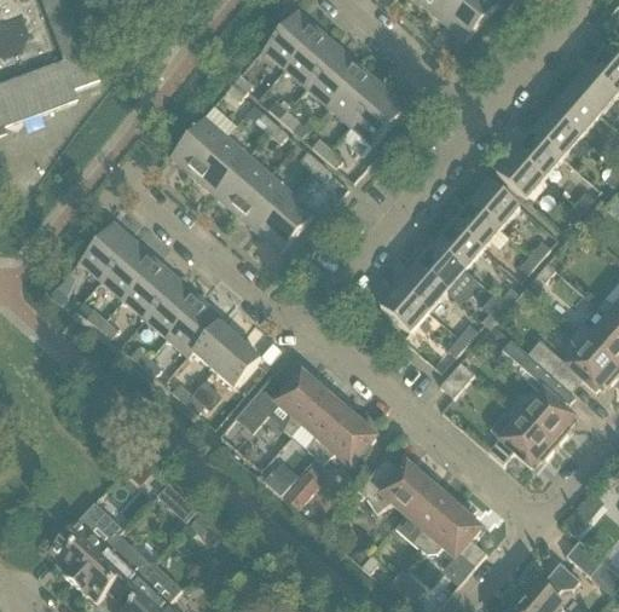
[(0,0),(0,126),(33,115),(75,99),(71,88),(98,79),(88,53),(98,50),(80,0),(0,0)]
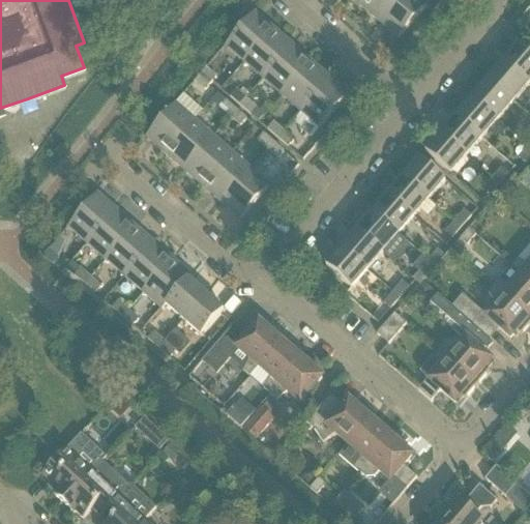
[(379,17),(393,0),(360,0),(379,17)]
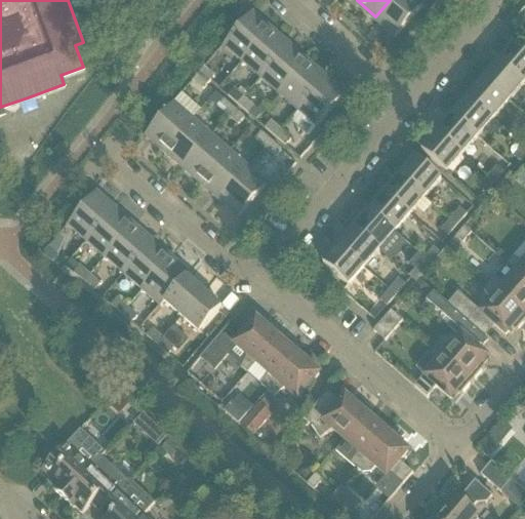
[(394,33),(423,0),(390,0),(375,16),(394,33)]
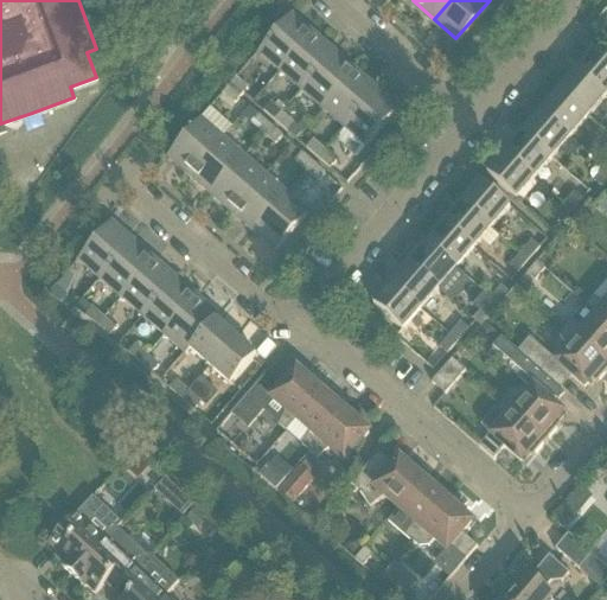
[(280,66),(313,27),(291,8),(257,48),(280,66)]
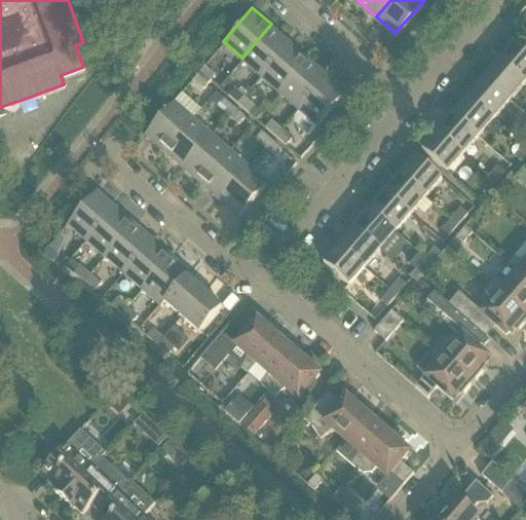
[(261,74),(290,40),(271,24),(242,58),(261,74)]
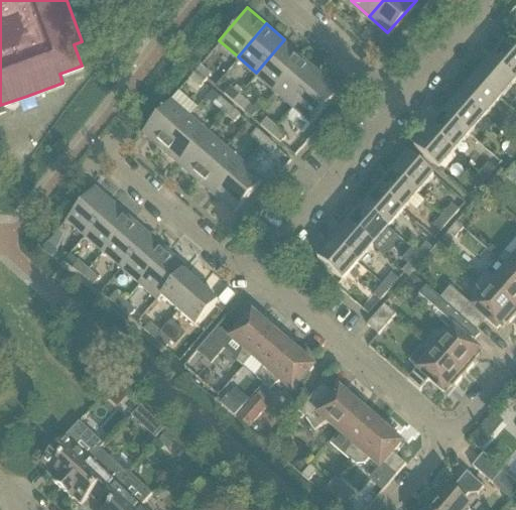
[(515,76),(515,47),(505,38),(490,55),(489,54),(489,55),(514,78),(515,76)]
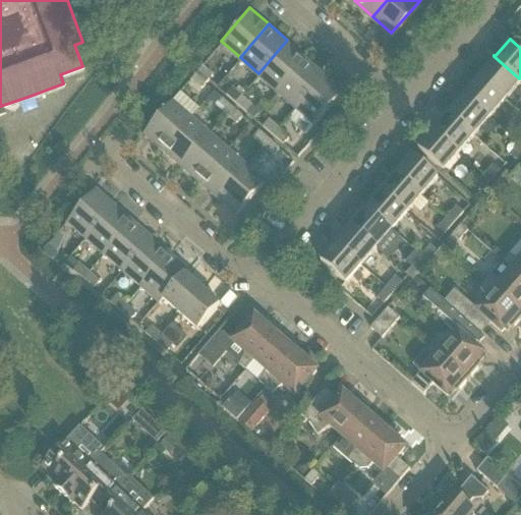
[(277,89),(305,56),(290,42),(287,40),(258,73),(277,89)]
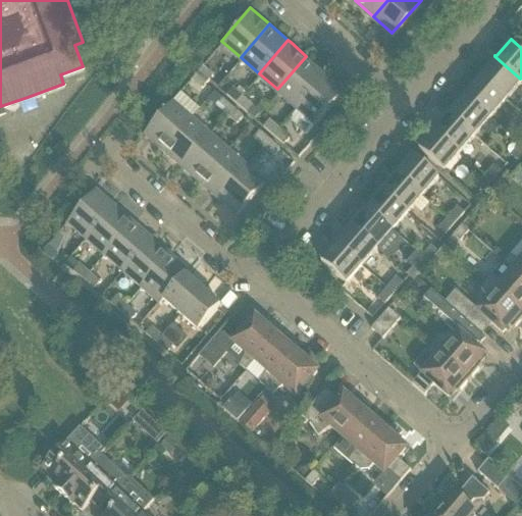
[(296,105),(324,72),(306,56),(277,89),(296,105)]
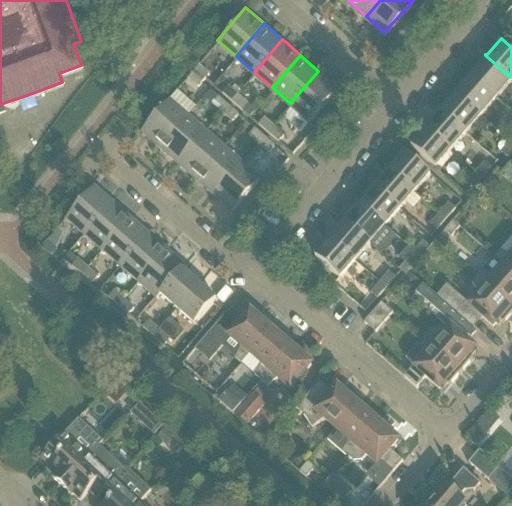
[(495,94),(510,77),(485,55),(484,56),(485,57),(471,73),(495,94)]
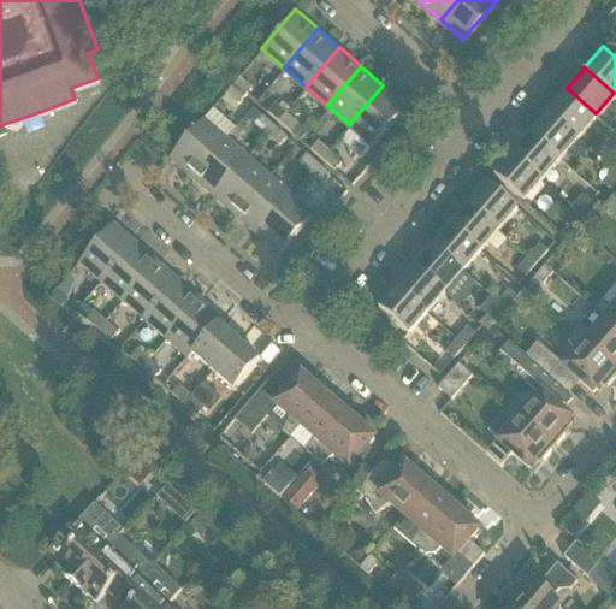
[(243,90),(250,83),(240,74),(232,81),(243,90)]
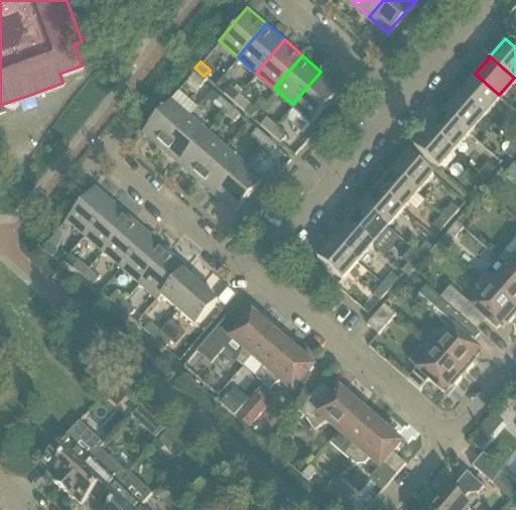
[(199,83),(204,76),(195,68),(188,75),(199,83)]
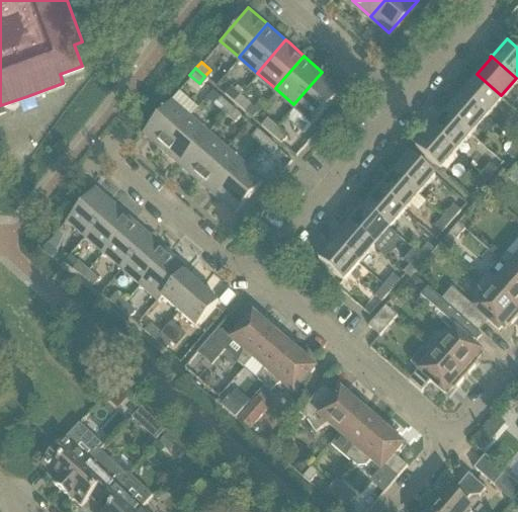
[(313,120),(341,88),(322,72),(293,104),(313,120)]
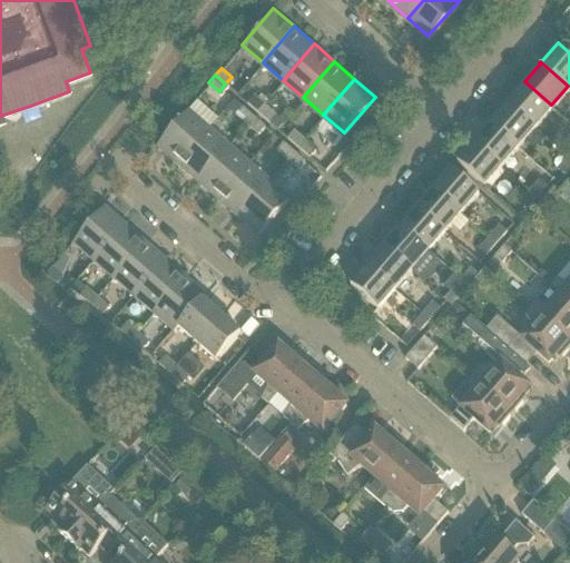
[(551,105),(524,81),(509,99),(508,99),(507,100),(534,125),(551,105)]
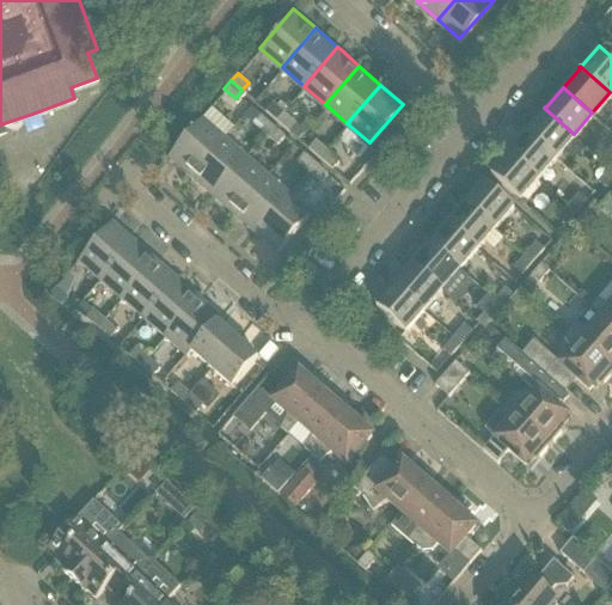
[(276,116),(285,108),(273,97),(264,107),(276,116)]
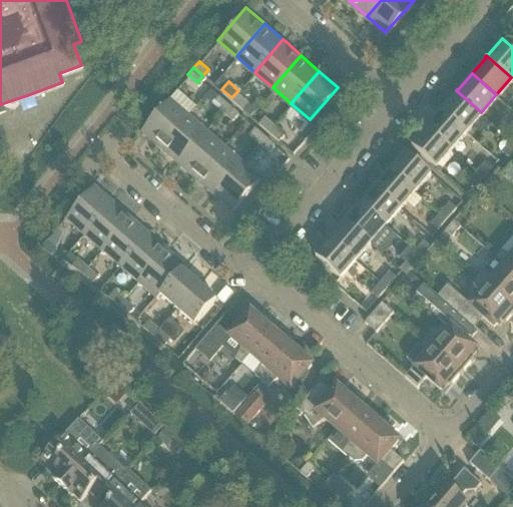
[(241,106),(248,99),(238,90),(231,97),(241,106)]
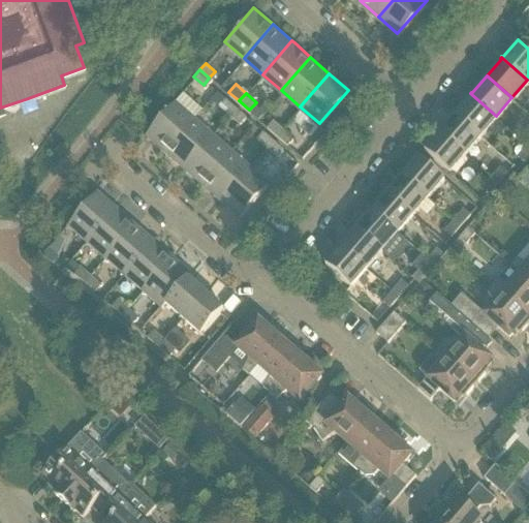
[(480,133),(496,116),(470,93),(469,94),(470,94),(456,112),(480,133)]
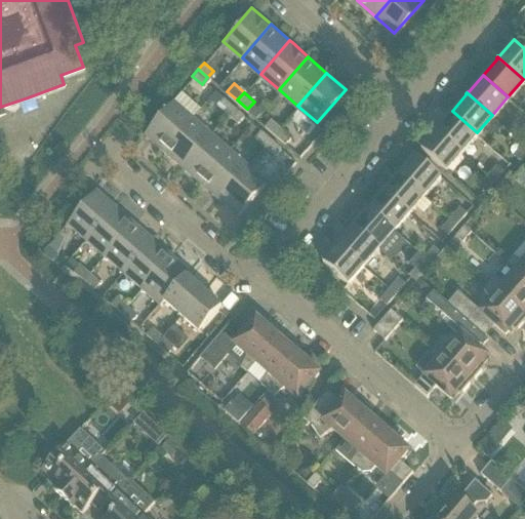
[(228,112),(234,105),(224,95),(217,103),(228,112)]
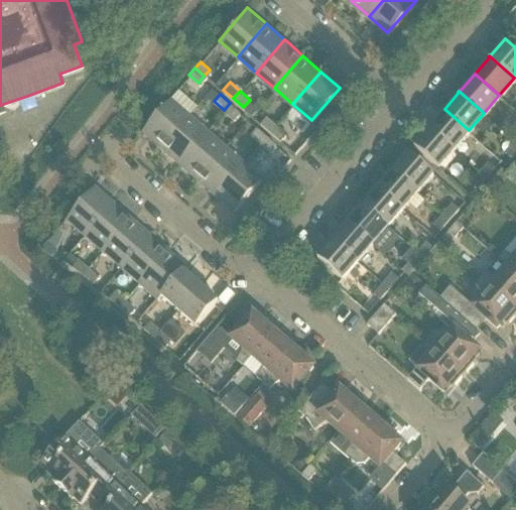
[(160,145),(188,112),(170,96),(142,129),(160,145)]
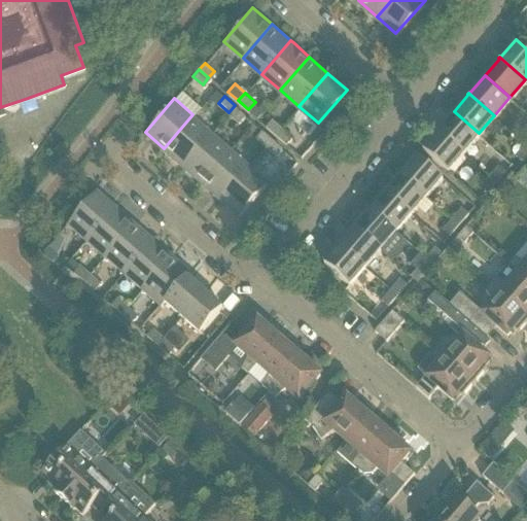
[(239,120),(245,114),(235,105),(229,112),(239,120)]
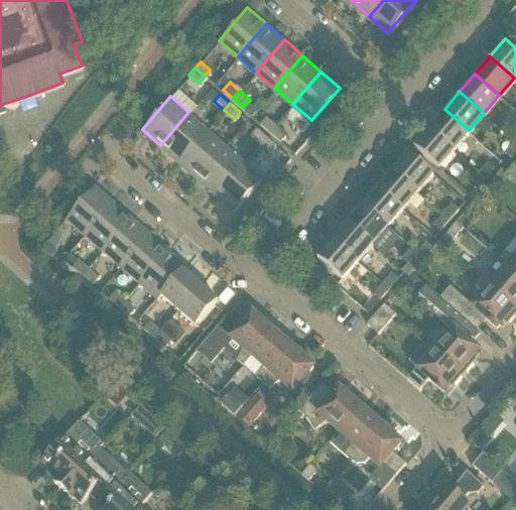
[(469,130),(444,109),(430,125),(429,124),(428,125),(454,147),(469,130)]
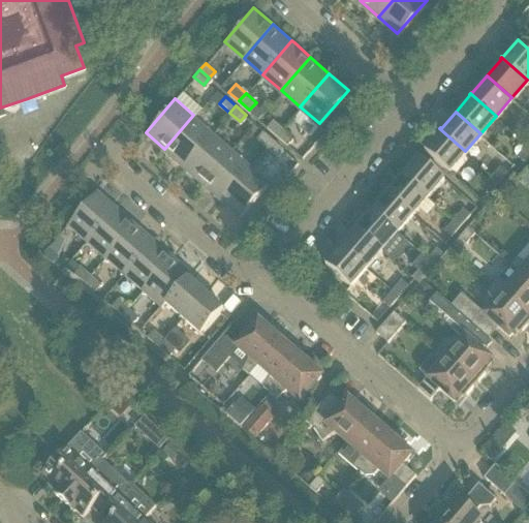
[(183,165),(213,131),(193,115),(164,149),(183,165)]
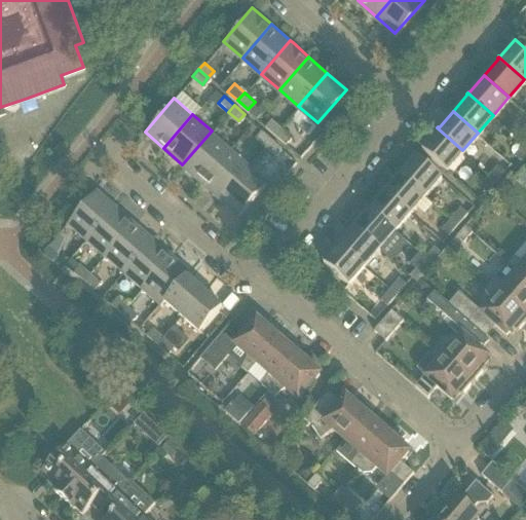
[(275,132),(282,125),(271,116),(265,122),(275,132)]
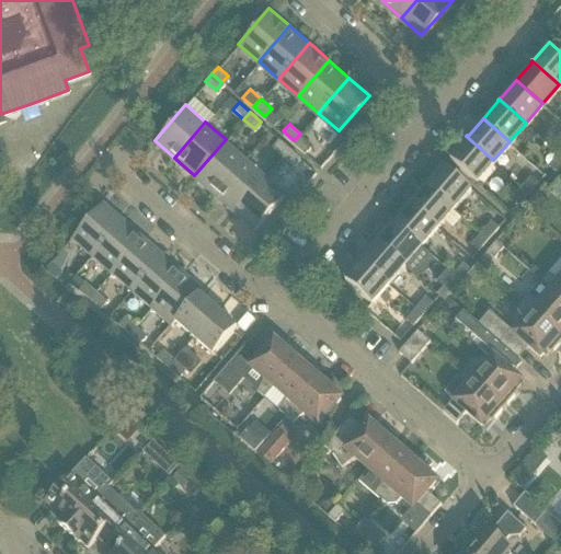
[(305,150),(311,143),(300,134),(294,140),(305,150)]
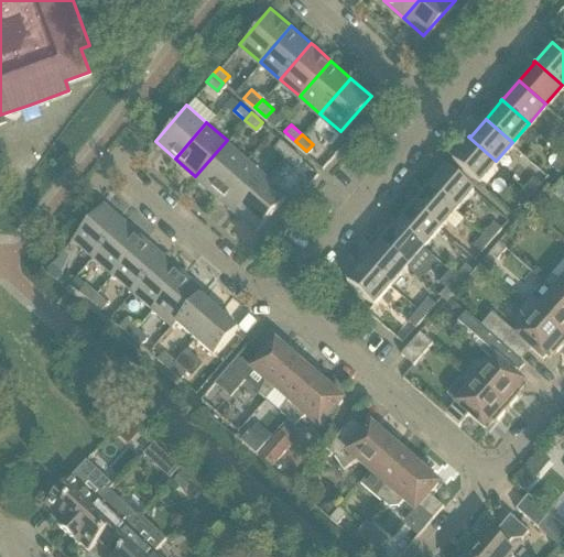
[(284,154),(291,146),(280,137),(273,144),(284,154)]
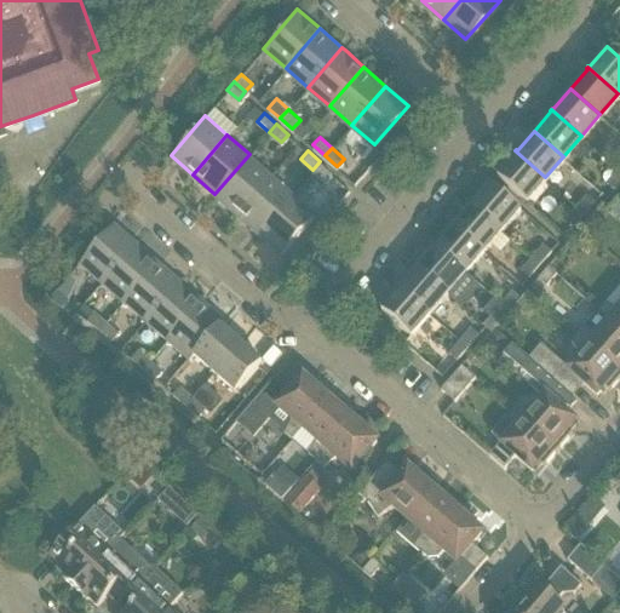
[(527,199),(545,177),(515,150),(514,152),(515,153),(497,172),(527,199)]
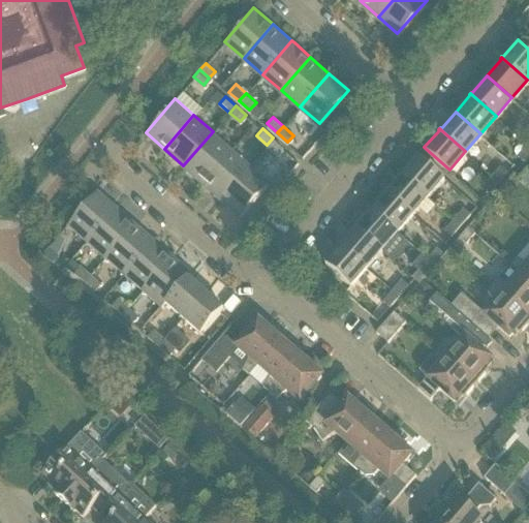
[(203,181),(231,148),(213,131),(183,165),(203,181)]
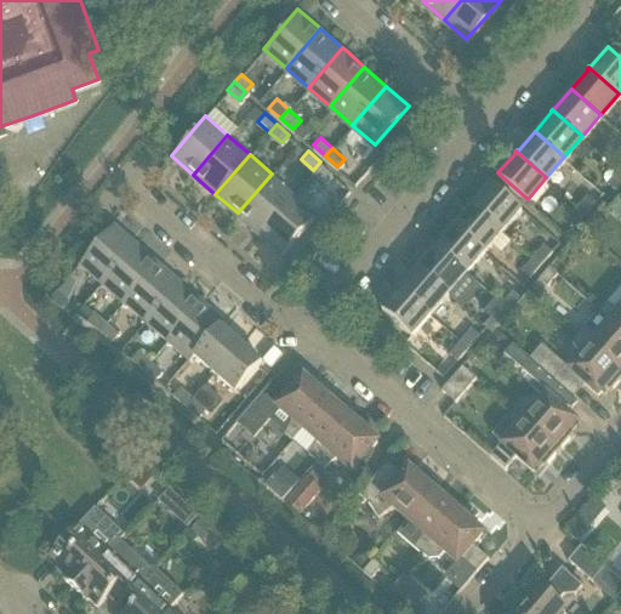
[(325,181),(332,172),(320,161),(313,170),(325,181)]
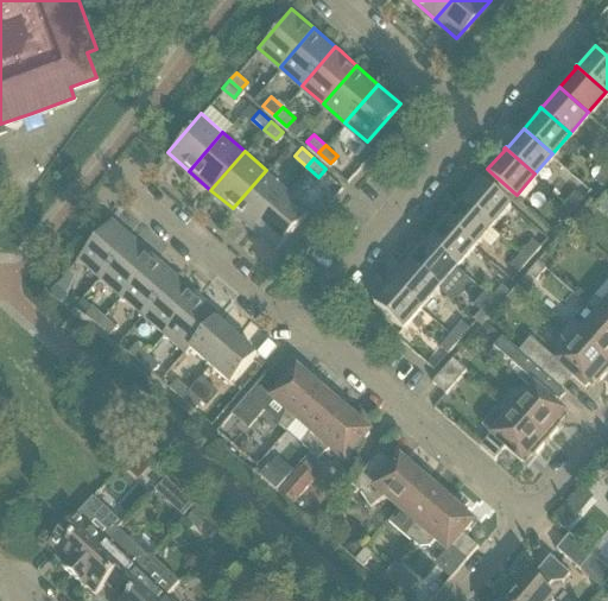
[(607,165),(605,163),(594,176),(602,183),(607,176),(607,165)]
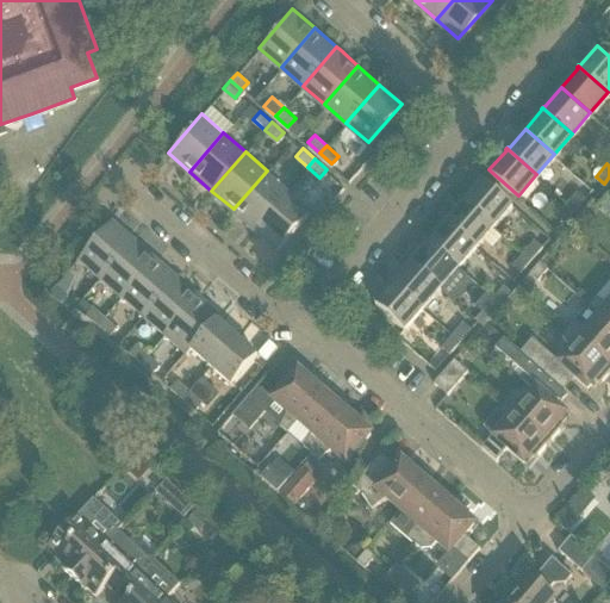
[(255,228),(288,190),(267,171),(234,209),(255,228)]
